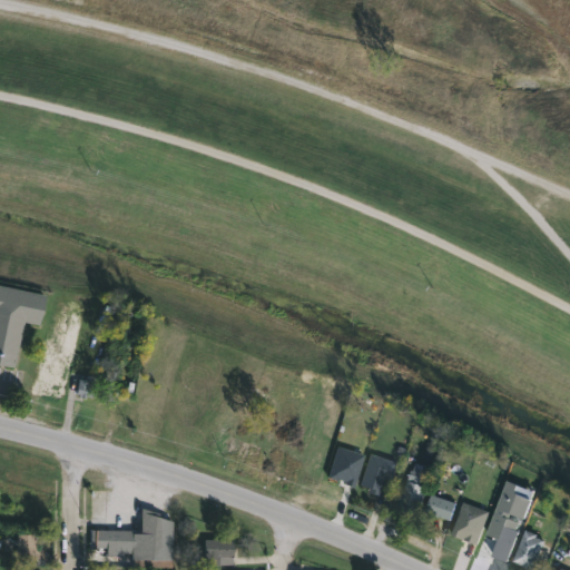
[(0,284),(43,293),(38,324),(22,321),(12,367),(0,364),(0,284)]
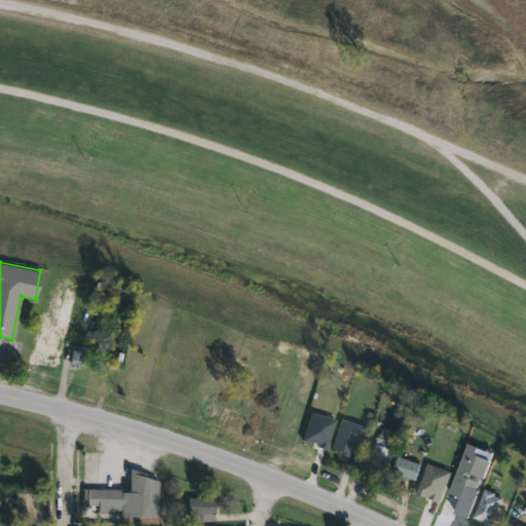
[(72,350),(76,371),(108,365),(104,344),(72,350)]
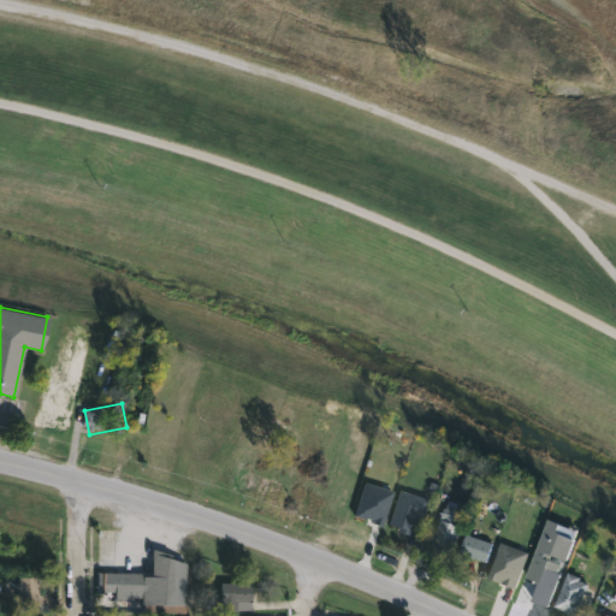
[(391,492),(357,480),(347,510),(380,523),(391,492)]
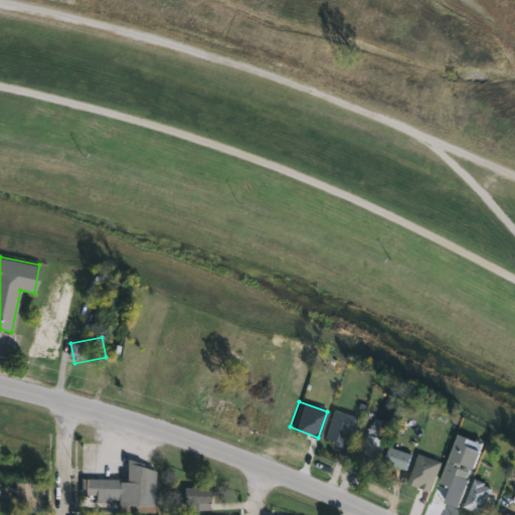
[(352,432),(351,435),(344,432),(339,447),(329,444),(330,440),(323,437),(332,408),(357,416),(352,432)]
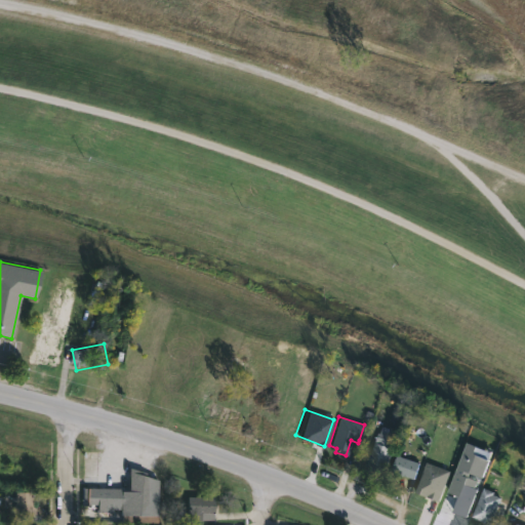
[(394,442),(382,472),(377,470),(375,474),(368,471),(369,468),(363,466),(375,435),(394,442)]
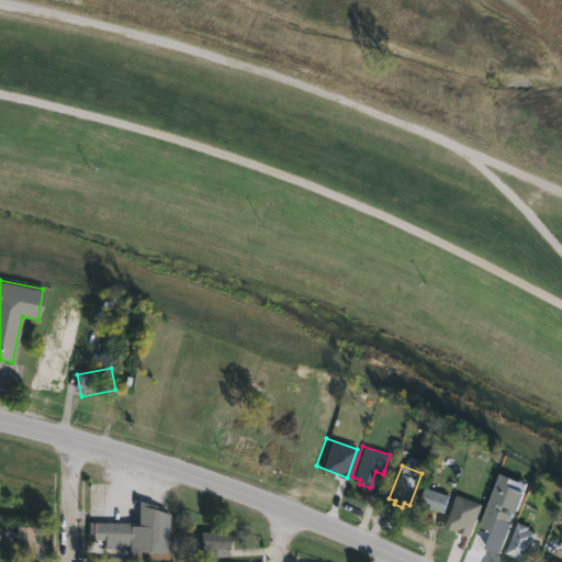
[(498,551),(527,483),(498,471),(475,524),(493,531),(486,547),(498,551)]
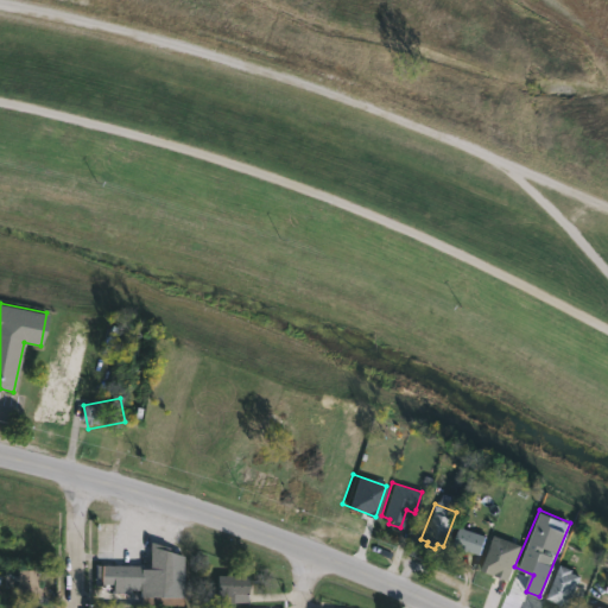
[(483,536),(477,555),(463,550),(462,552),(453,550),(454,548),(450,545),(456,526),(483,536)]
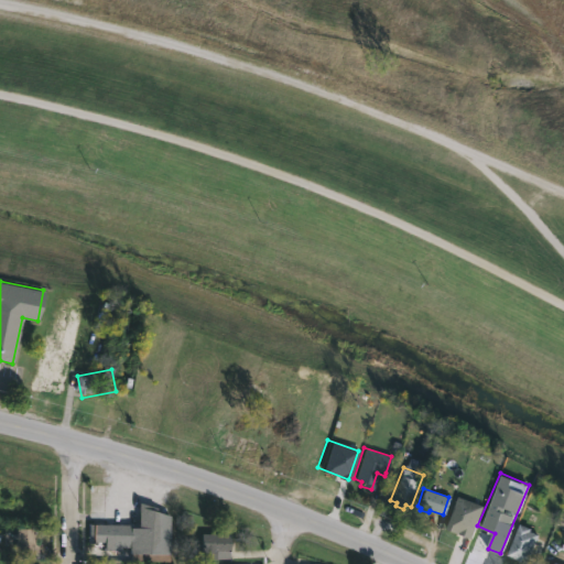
[(470,535),(468,539),(442,529),(455,496),(481,506),(470,535)]
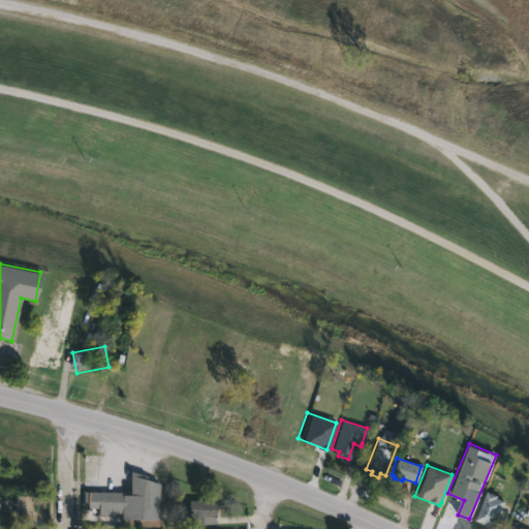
[(149,477),(151,478),(153,472),(161,475),(159,481),(161,483),(161,525),(125,525),(124,508),(115,508),(115,515),(101,515),(101,508),(85,508),(85,493),(87,490),(132,490),(132,470),(149,475),(149,477)]
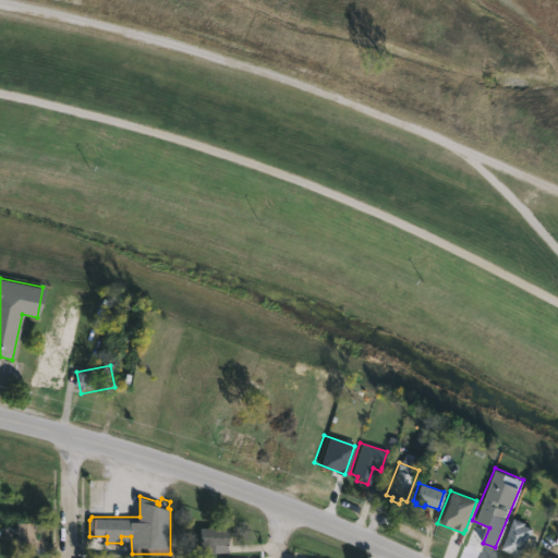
[(537,540),(531,554),(521,549),(519,557),(498,549),(511,518),(523,522),(522,525),(531,529),(528,535),(537,540)]
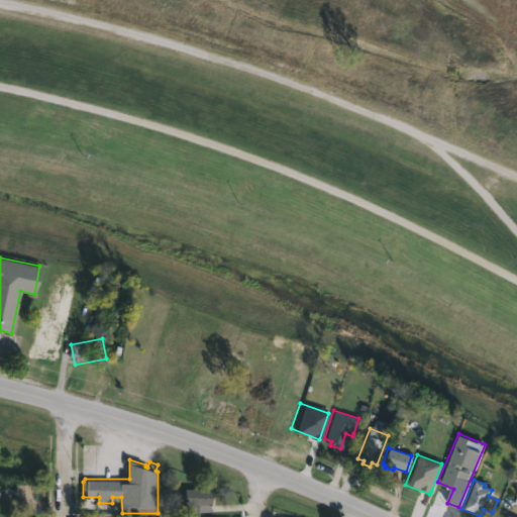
[(34,484),(34,499),(37,499),(37,508),(17,509),(16,485),(34,484)]
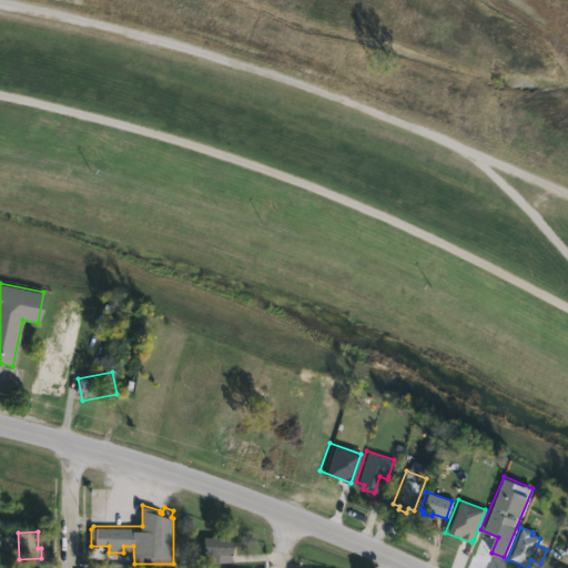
[(227,563),(204,561),(204,536),(234,536),(233,563),(227,563)]
